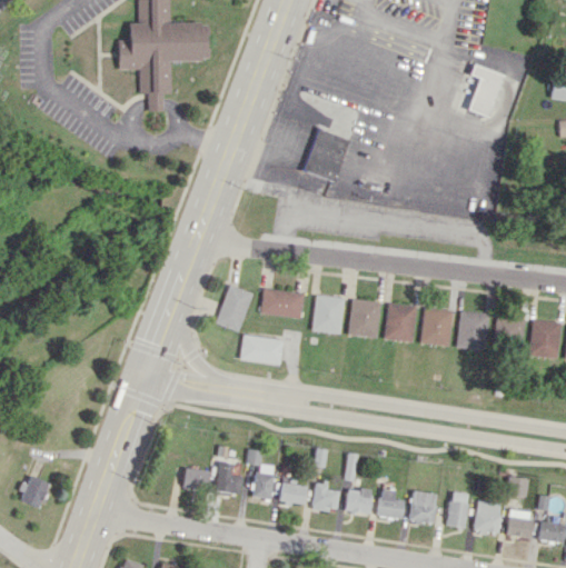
[(208,23),(171,23),(170,0),(139,0),(139,23),(129,23),(129,39),(119,39),(119,69),(139,69),(139,93),(148,93),(148,111),(164,111),(164,93),(171,93),(171,61),(208,61),(208,23)]
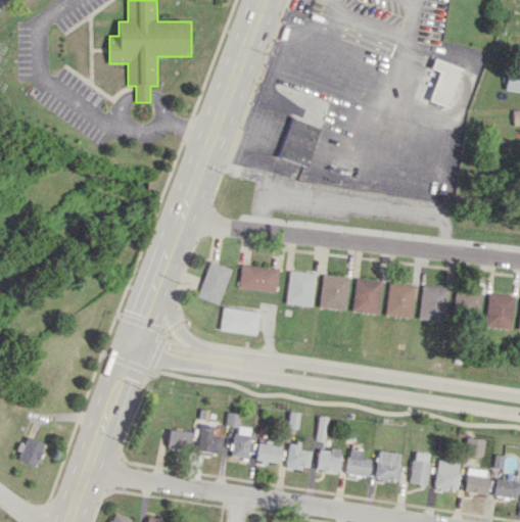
[(437,58),(465,68),(451,107),(432,100),(442,72),(434,68),(437,58)]
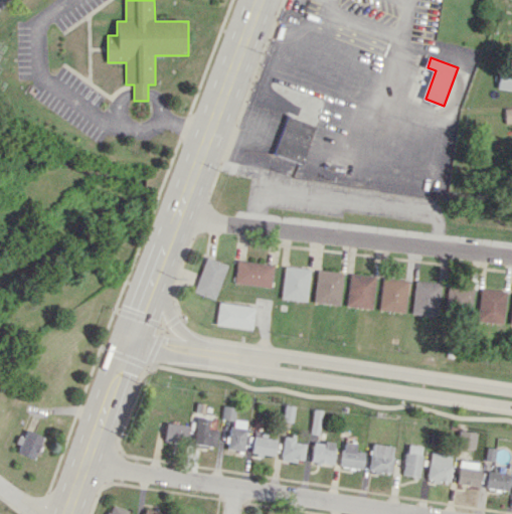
[(511,75),(501,74),(500,90),(511,91),(511,75)]
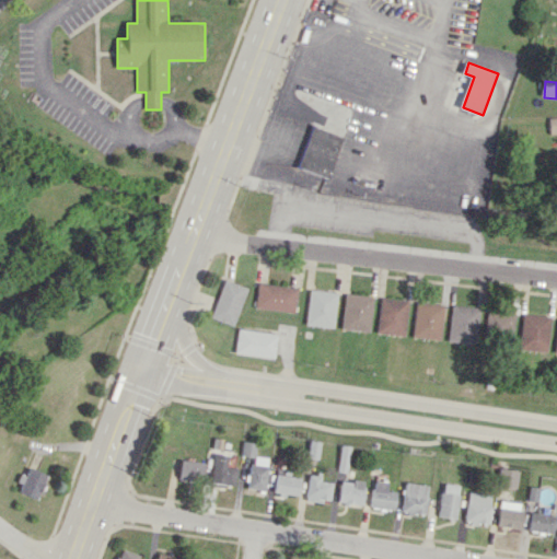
[(313,126),(298,166),(328,178),(344,138),(313,126)]
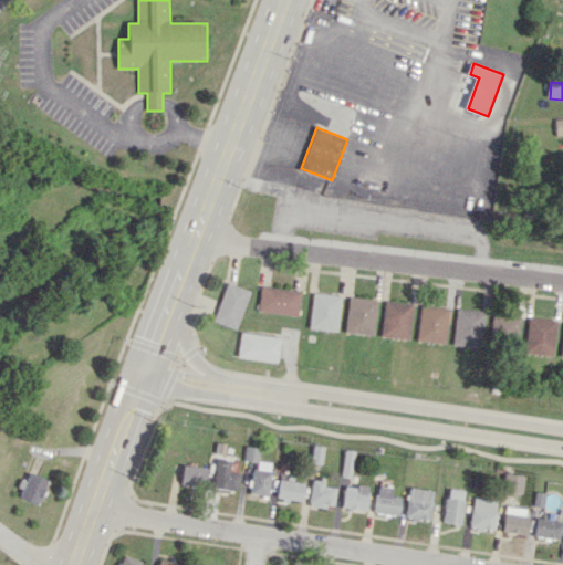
[(230,283),(216,321),(238,330),(253,292),(230,283)]
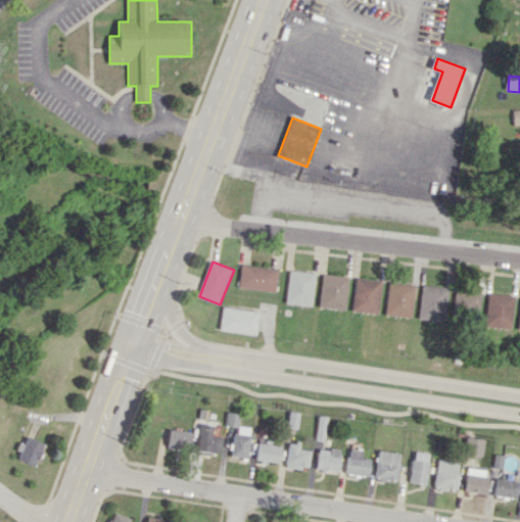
[(243,265),(240,287),(277,292),(280,270),(243,265)]
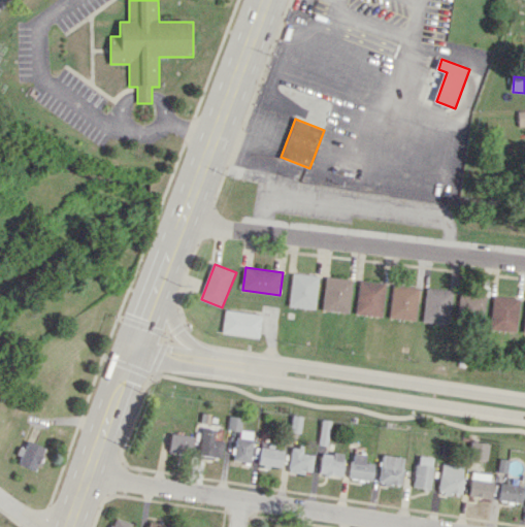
[(294,273),(291,306),(317,309),(321,276),(294,273)]
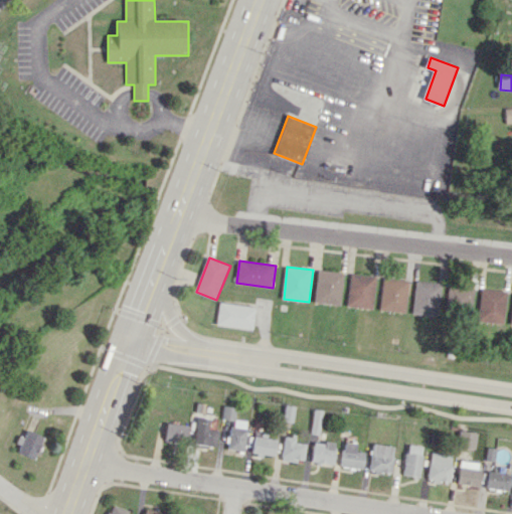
[(319,271),(316,302),(341,305),(345,274),(319,271)]
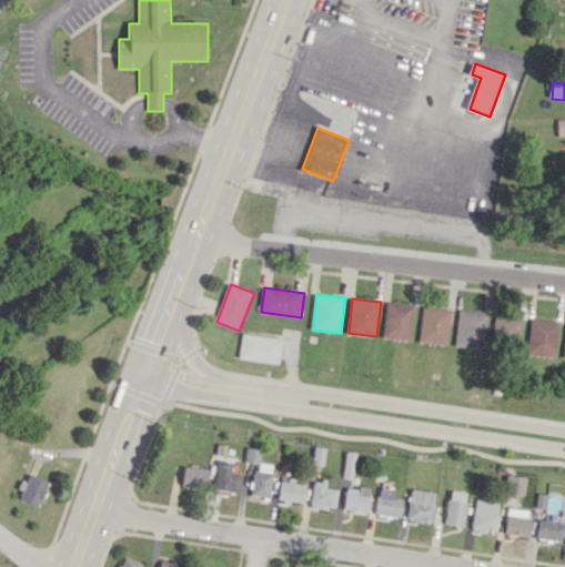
[(389,302),(384,337),(413,341),(417,305),(389,302)]
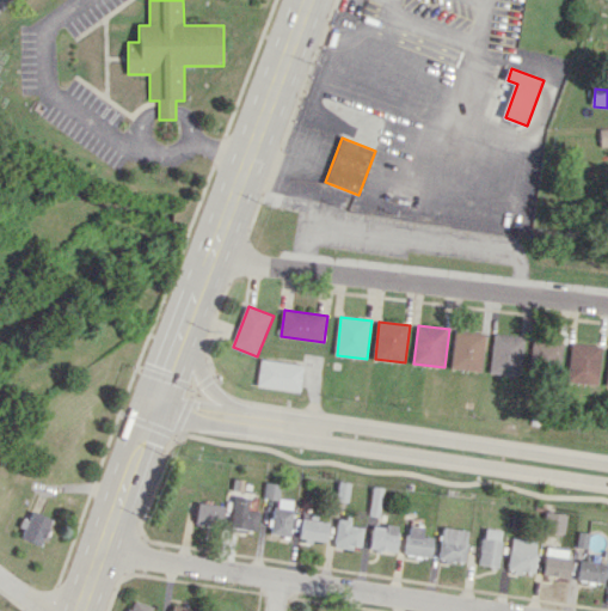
[(458,330),(453,368),(483,372),(487,334),(458,330)]
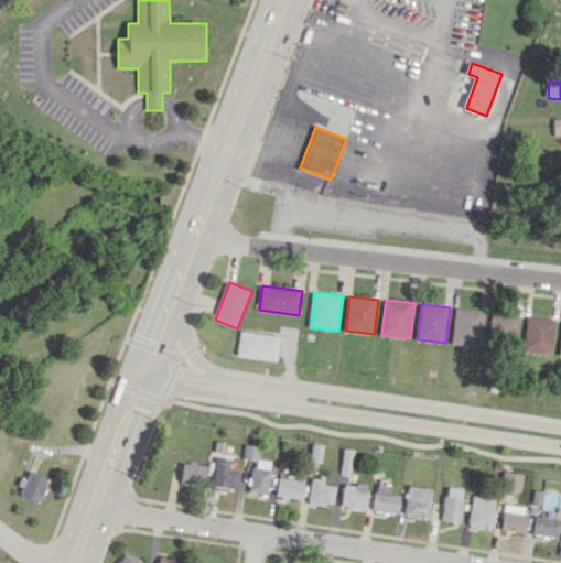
[(457,309),(453,344),(482,347),(485,312),(457,309)]
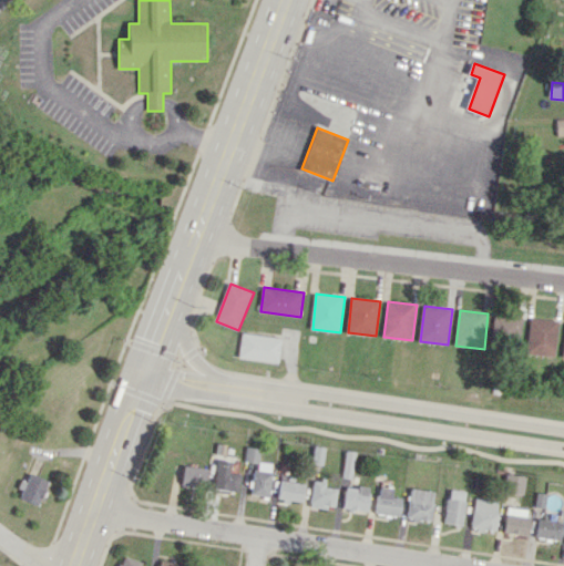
[(532,319),(527,353),(555,357),(560,322),(532,319)]
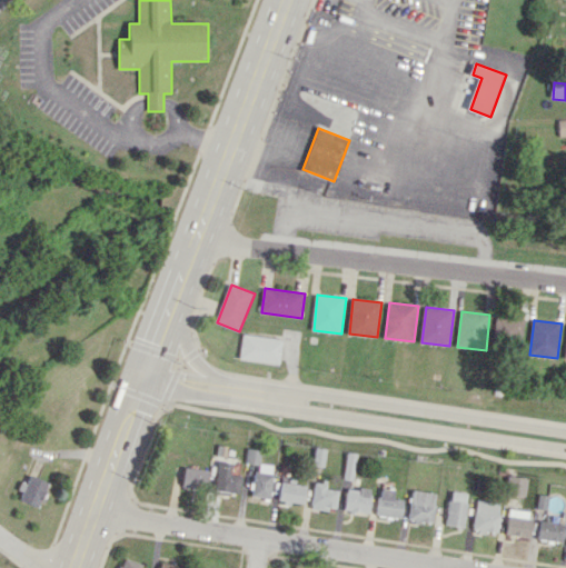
[(245,335),(241,358),(281,364),(285,340),(245,335)]
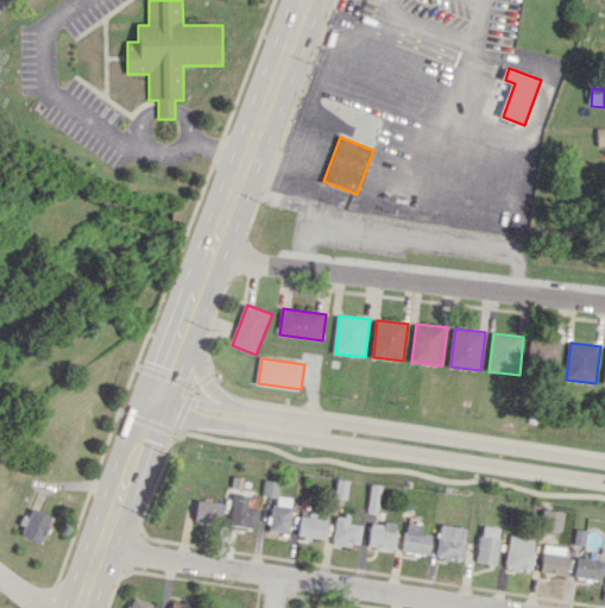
[(351,481),(335,478),(333,497),(348,500),(351,481)]
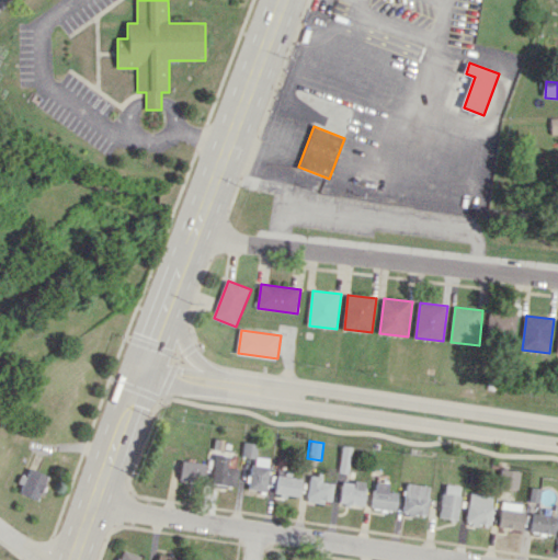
[(243,458),(257,459),(259,444),(245,443),(243,458)]
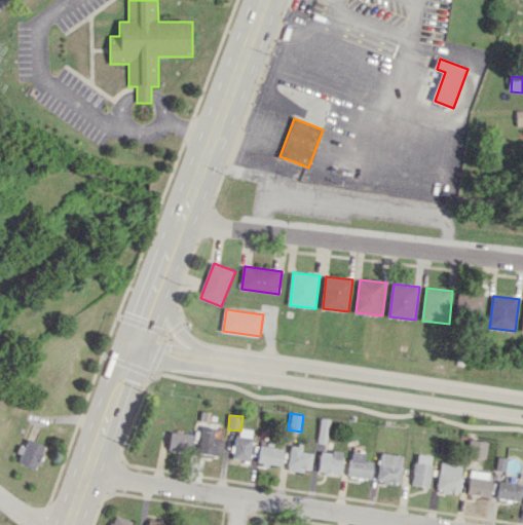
[(319,444),(328,445),(331,419),(322,418),(319,444)]
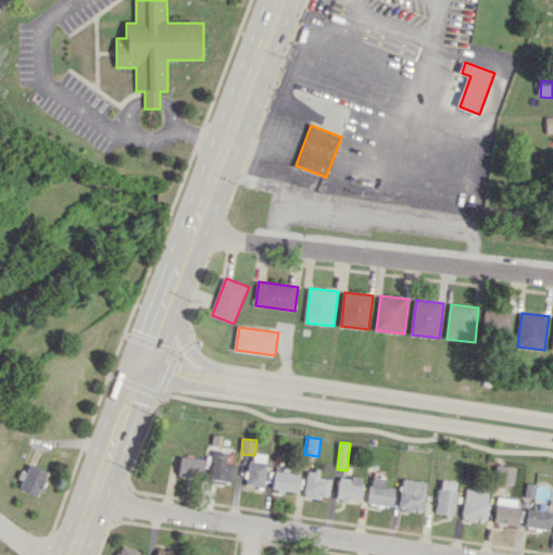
[(212,481),(235,482),(236,465),(227,465),(228,453),(213,452),(212,481)]
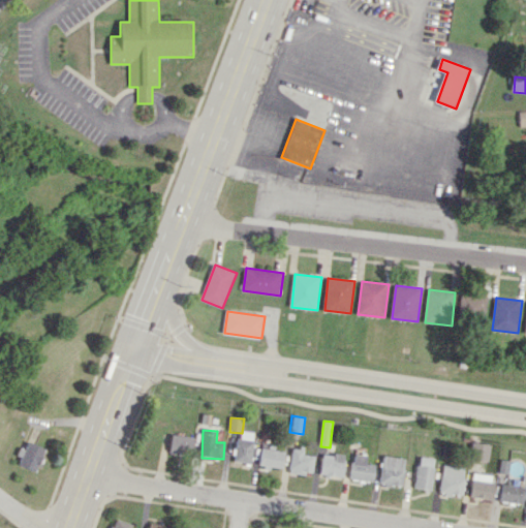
[(236,462),(253,464),(255,432),(239,431),(236,462)]
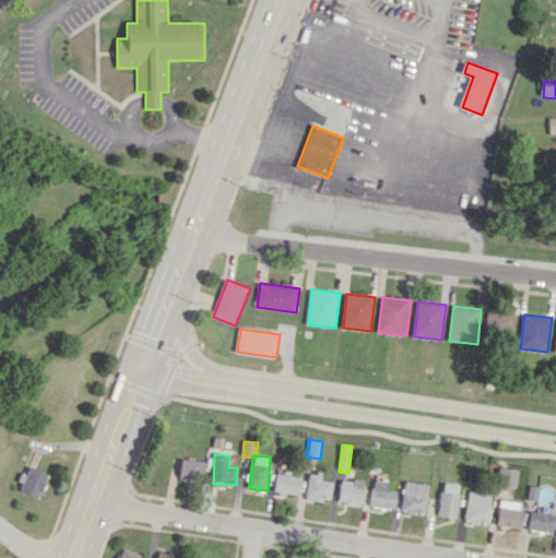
[(205,462),(181,461),(180,481),(204,482),(205,462)]
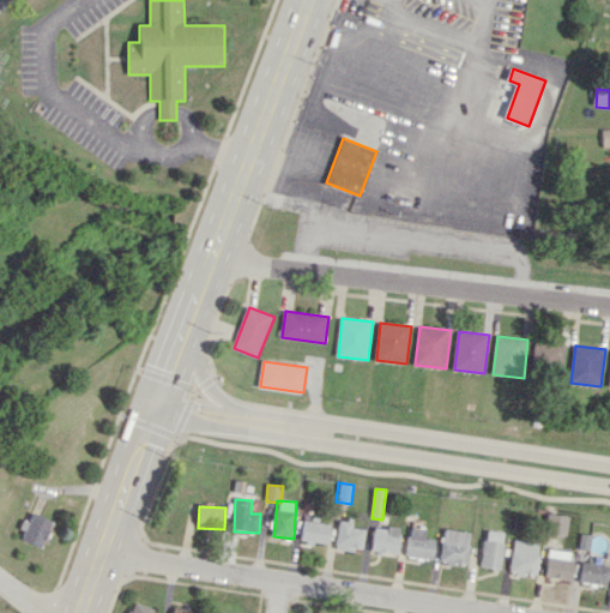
[(43,548),(54,522),(31,512),(20,539),(43,548)]
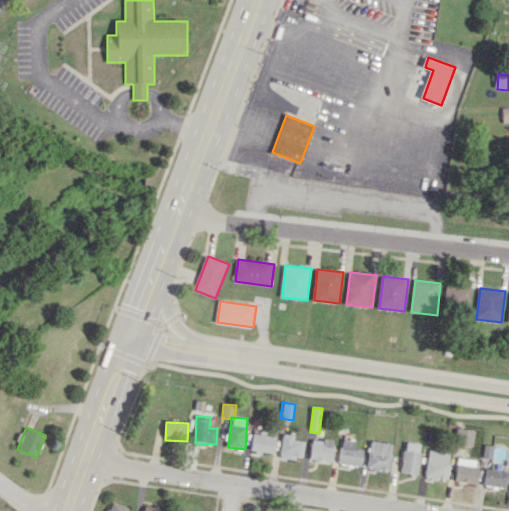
[(294,440),(295,434),(283,433),(281,458),(303,460),(305,441),(294,440)]
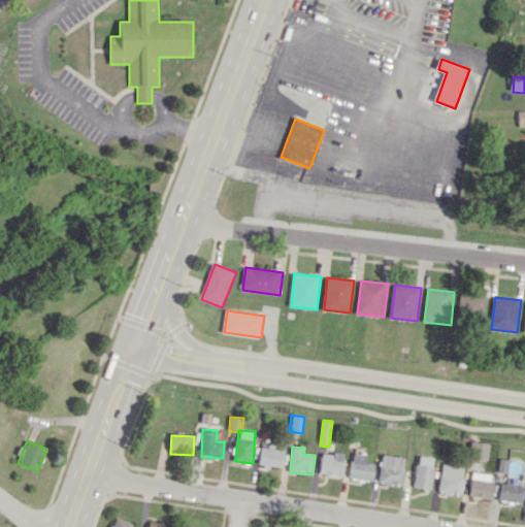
[(284,468),(285,450),(261,449),(260,466),(284,468)]
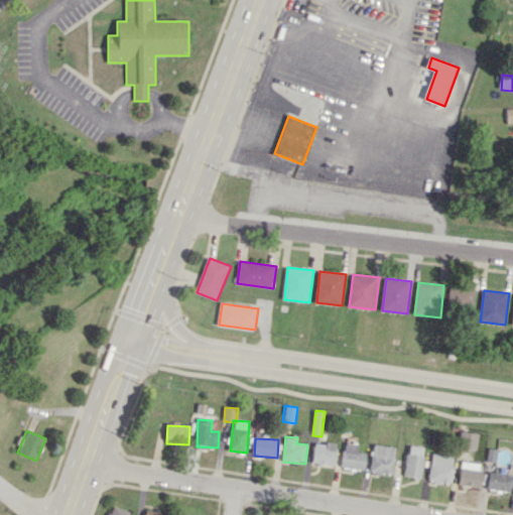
[(335,467),(337,444),(314,442),(312,465),(335,467)]
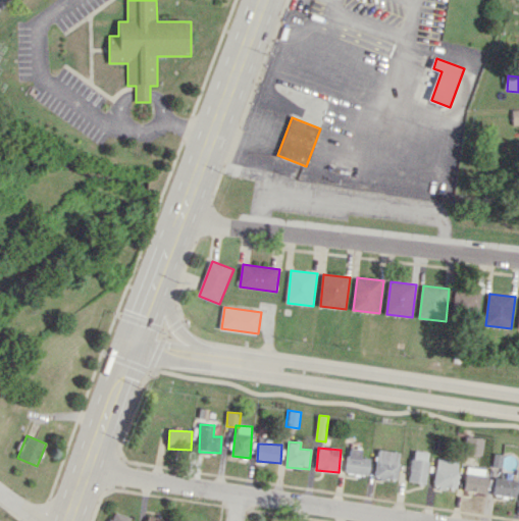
[(347,473),(368,475),(370,459),(362,459),(363,450),(349,449),(347,473)]
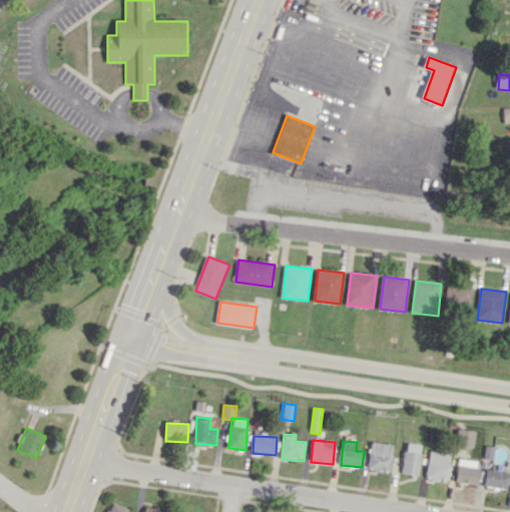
[(368,469),(391,473),(395,446),(372,442),(368,469)]
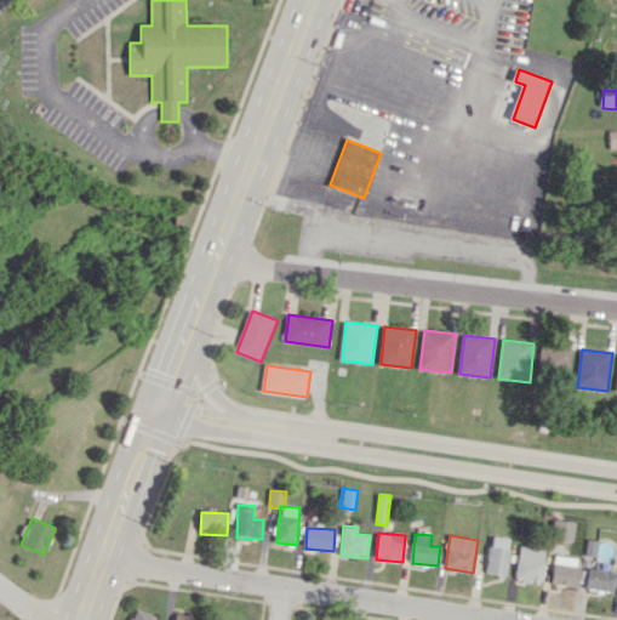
[(510,539),(491,536),(487,574),(507,576),(510,539)]
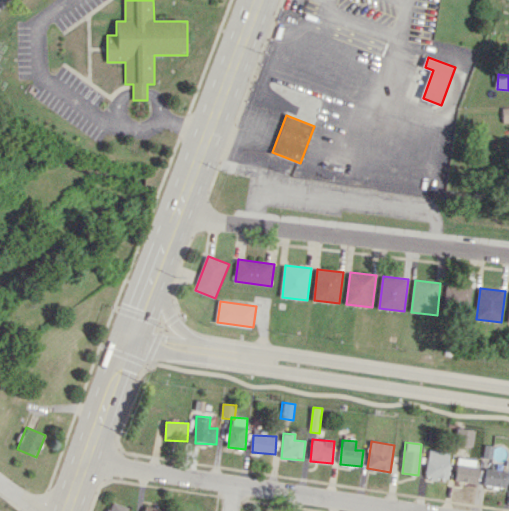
[(451,453),(429,450),(426,479),(448,481),(451,453)]
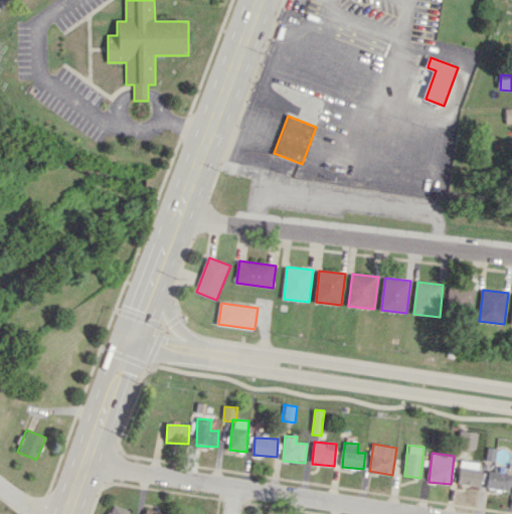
[(480,486),(482,463),(461,461),(459,485),(480,486)]
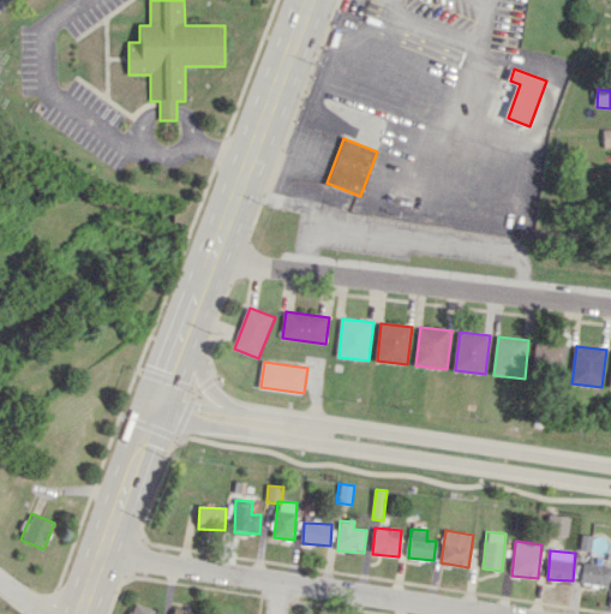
[(581,584),(609,586),(610,567),(583,564),(581,584)]
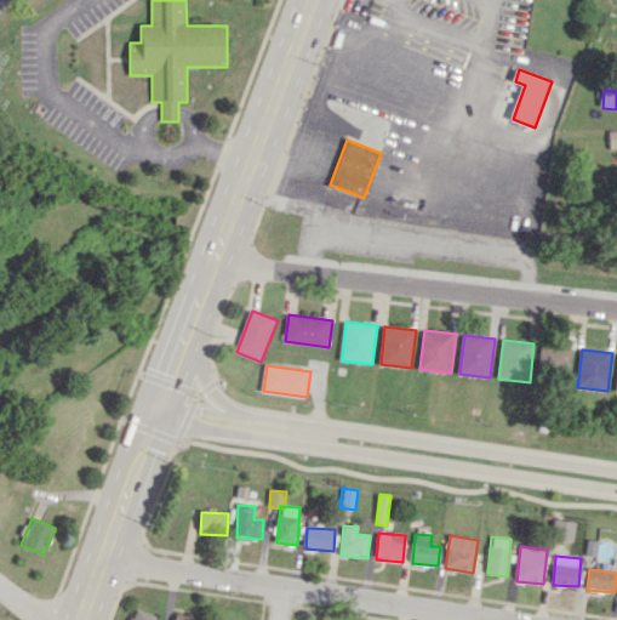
[(156,619),(158,616),(137,609),(132,619),(156,619)]
